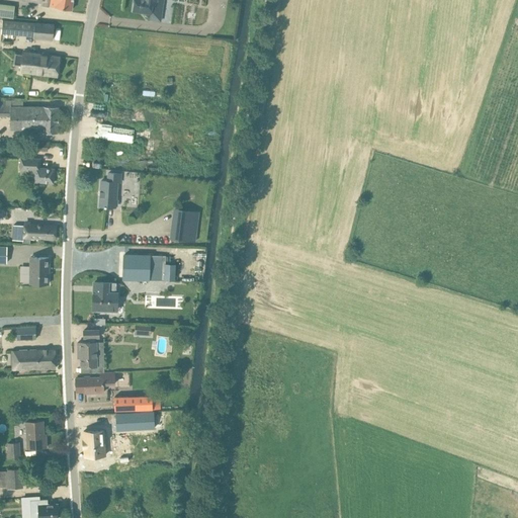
[(72,9),(73,0),(31,0),(40,2),(39,4),(72,9)]
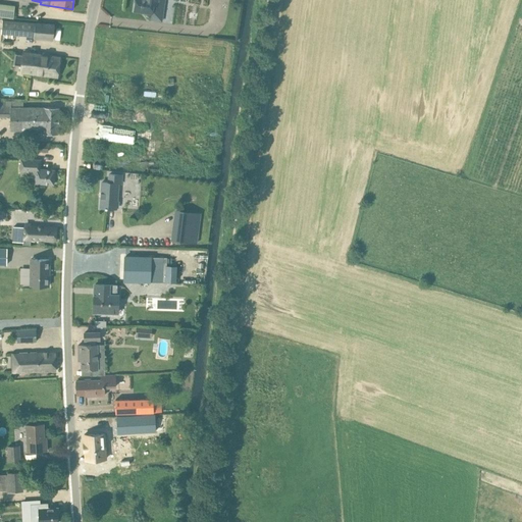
[(135,0),(134,11),(152,13),(153,4),(157,5),(158,0),(135,0)]
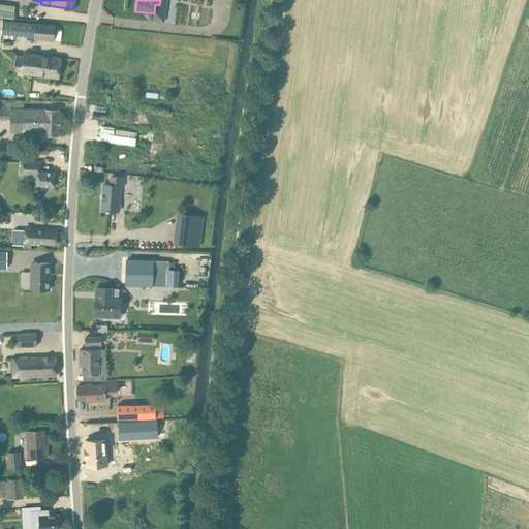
[(0,3),(0,17),(13,19),(16,5),(0,3)]
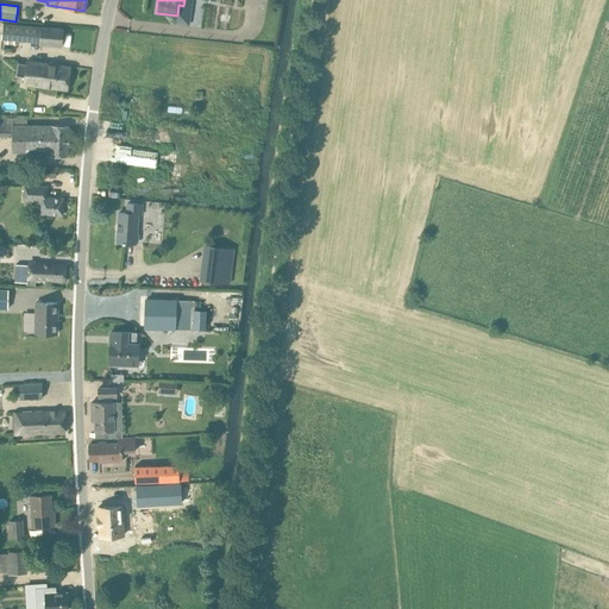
[(41,26),(11,24),(4,23),(2,39),(39,43),(39,45),(62,48),(63,27),(41,25),(41,26)]
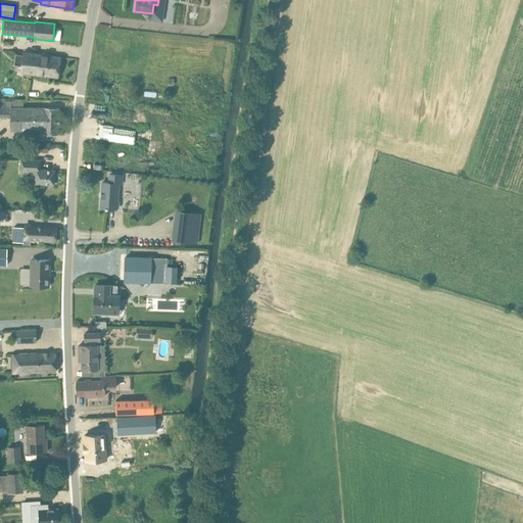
[(57,77),(60,57),(22,52),(20,73),(57,77)]
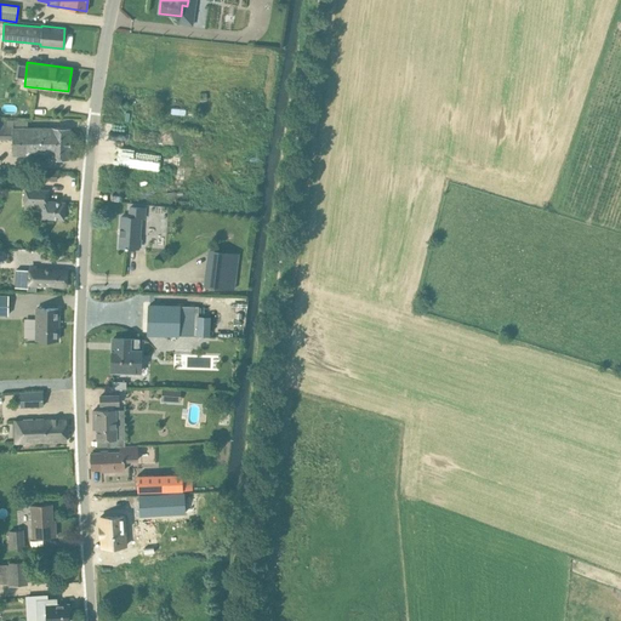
[(69,159),(70,129),(52,127),(28,127),(28,119),(0,119),(0,138),(12,138),(12,155),(51,155),(51,158),(69,159)]
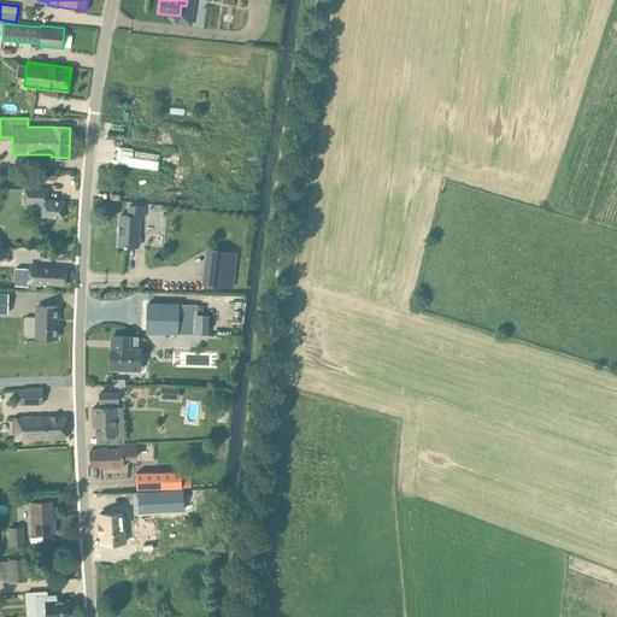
[(56,180),(57,169),(40,169),(39,180),(56,180)]
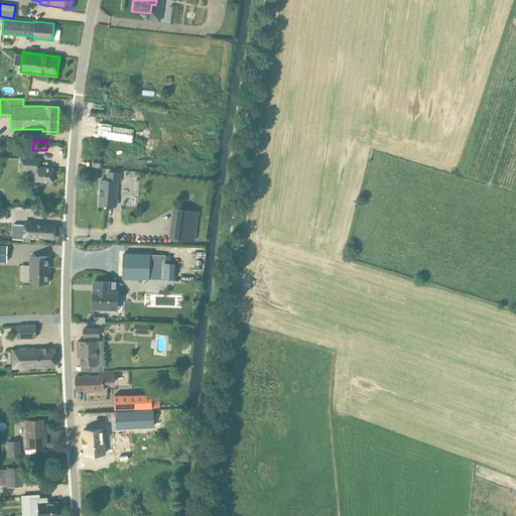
[(19,156),(19,169),(20,169),(35,170),(35,180),(52,181),(53,167),(40,167),(40,157),(19,156)]
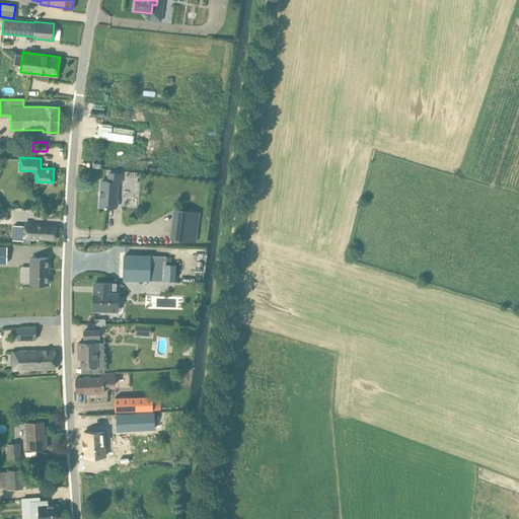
[(117,200),(118,182),(118,181),(121,182),(122,173),(108,172),(107,180),(101,180),(100,192),(100,197),(99,206),(104,207),(104,208),(106,208),(106,207),(116,207),(117,200)]
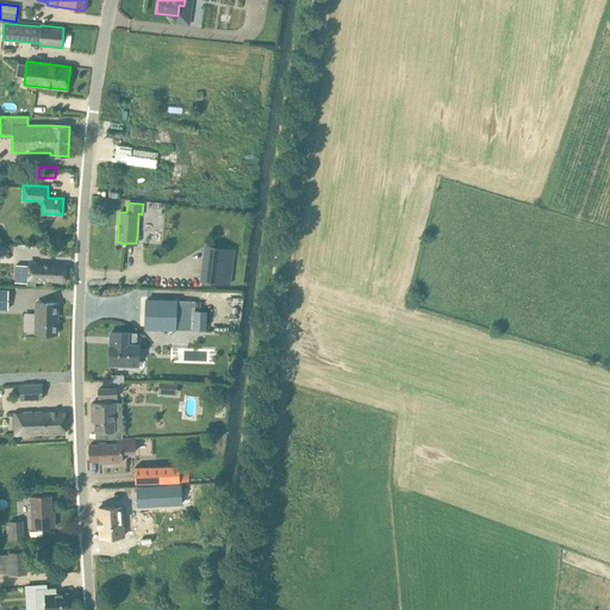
[(230,285),(235,248),(206,246),(201,281),(230,285)]
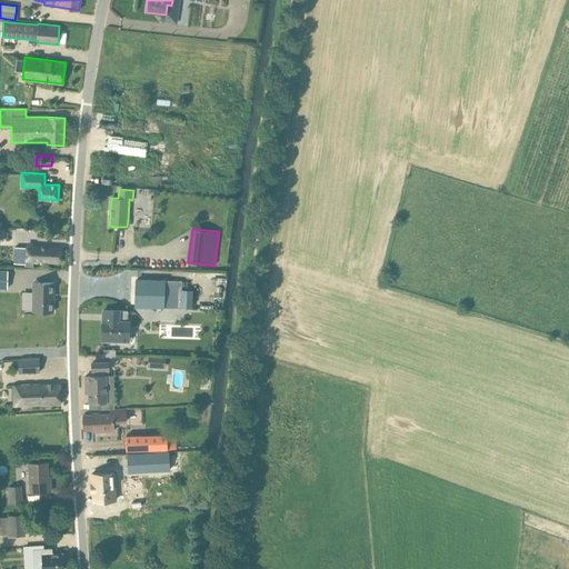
[(61,247),(33,246),(27,246),(27,248),(15,247),(13,263),(26,263),(26,267),(33,267),(33,261),(61,262),(61,247)]
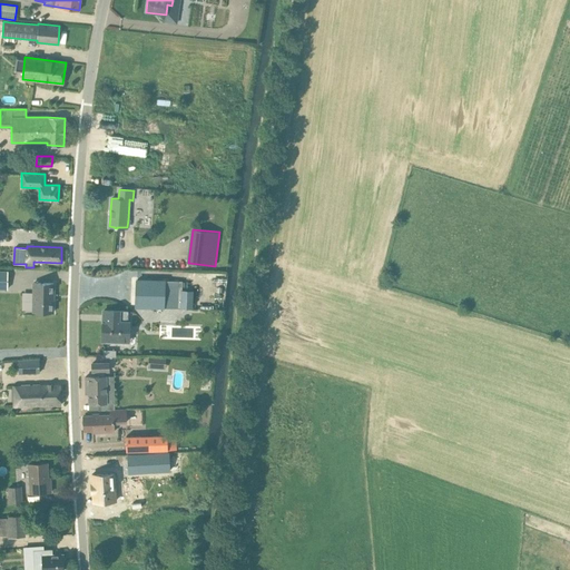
[(180,308),(180,291),(180,281),(165,281),(165,279),(135,279),(135,307),(165,308),(180,308)]
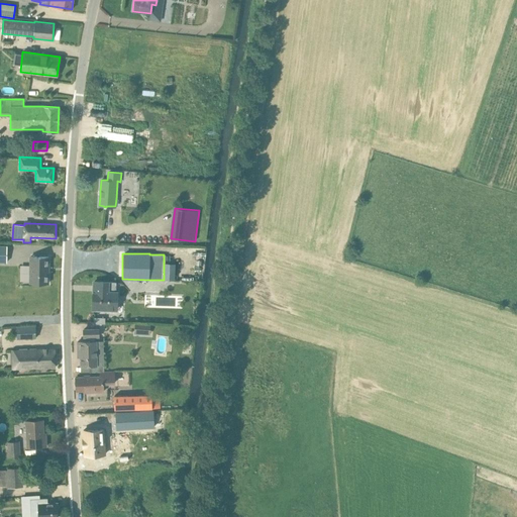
[(47,283),(48,256),(30,256),(29,283),(47,283)]
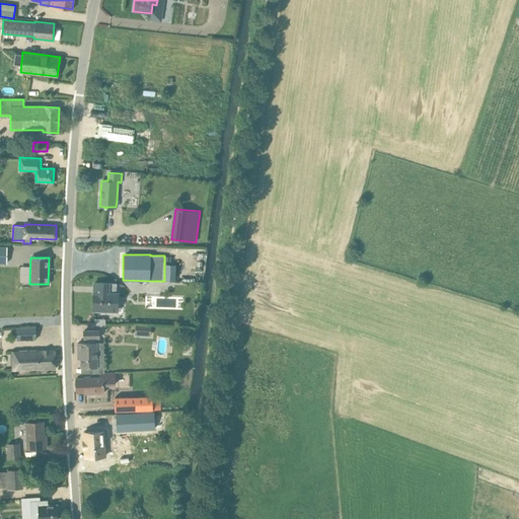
[(164,265),(164,281),(175,282),(175,265),(164,265)]
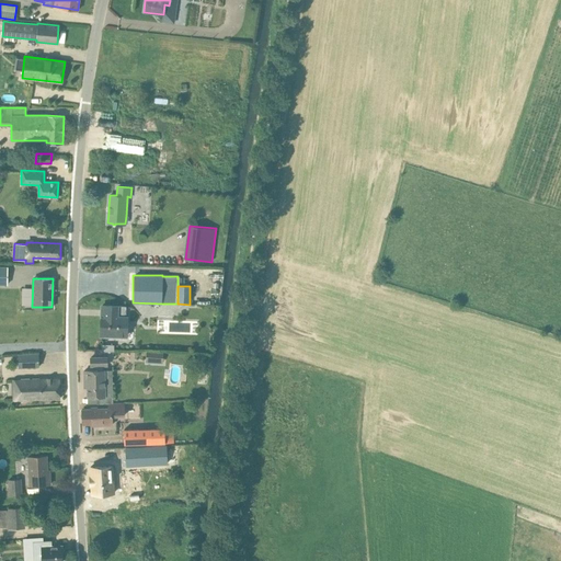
[(126,336),(126,317),(125,317),(125,307),(117,307),(117,306),(102,306),(101,335),(126,336)]
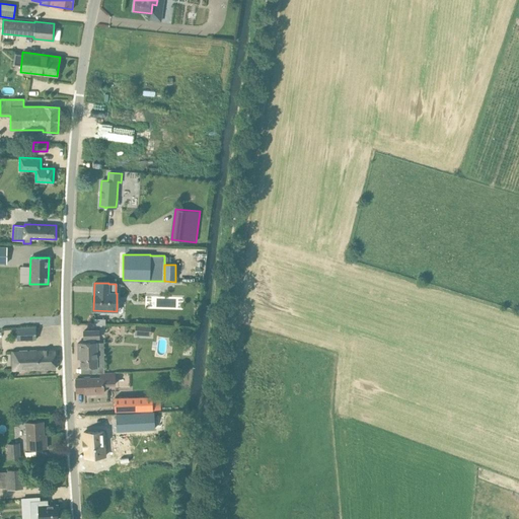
[(135,323),(135,335),(150,336),(151,324),(135,323)]
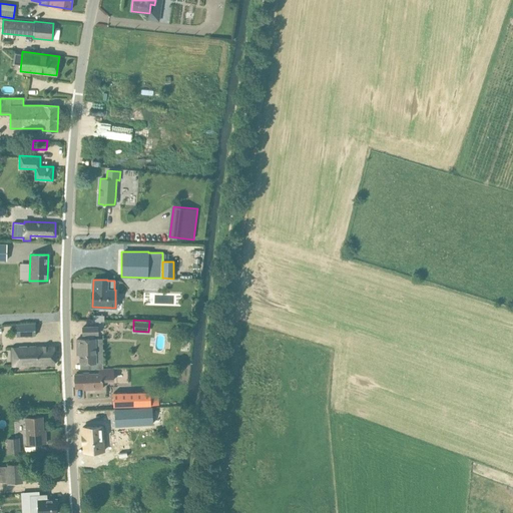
[(35,323),(16,324),(17,337),(35,336),(35,323)]
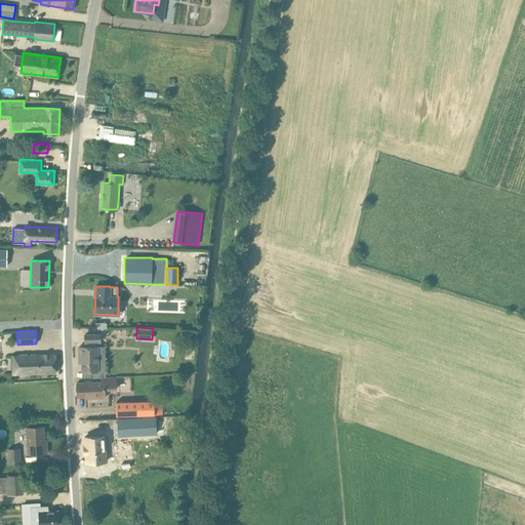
[(101,342),(101,334),(84,334),(84,342),(88,342),(88,347),(79,347),(79,357),(81,357),(82,371),(98,371),(97,346),(96,346),(96,342),(101,342)]
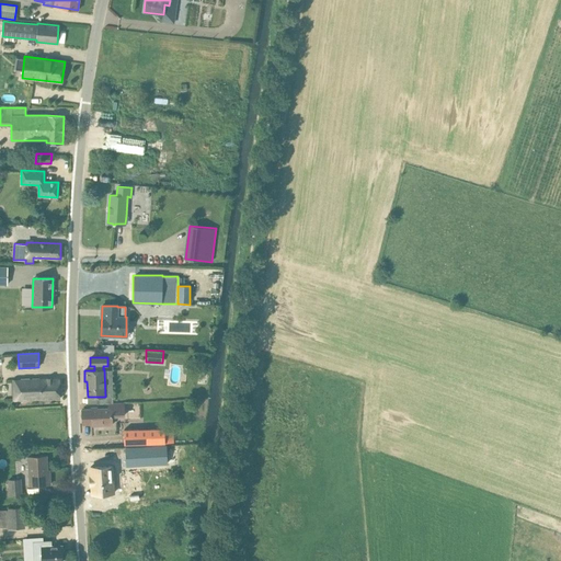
[(14,379),(12,379),(13,400),(60,399),(59,378),(14,379)]
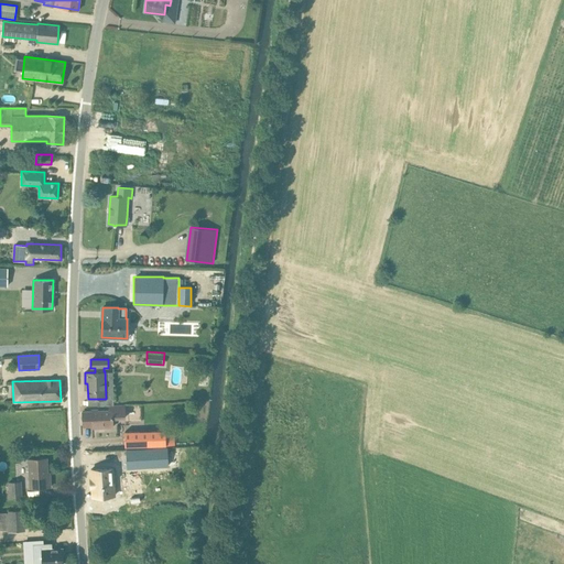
[(108,405),(108,410),(98,411),(82,411),(83,426),(93,426),(93,427),(112,427),(112,419),(126,418),(125,404),(108,405)]
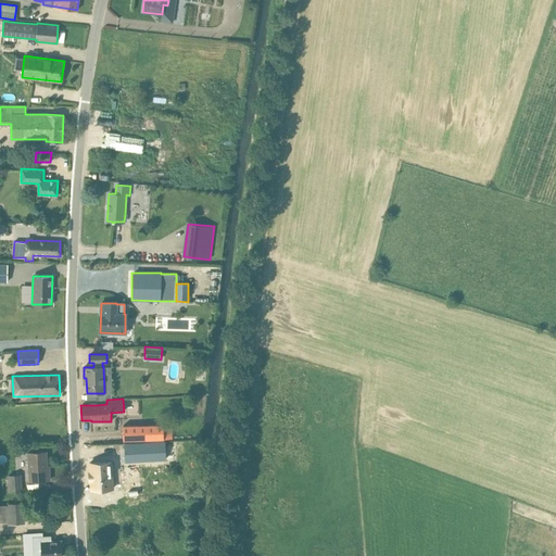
[(163,424),(123,425),(123,441),(164,440),(163,424)]
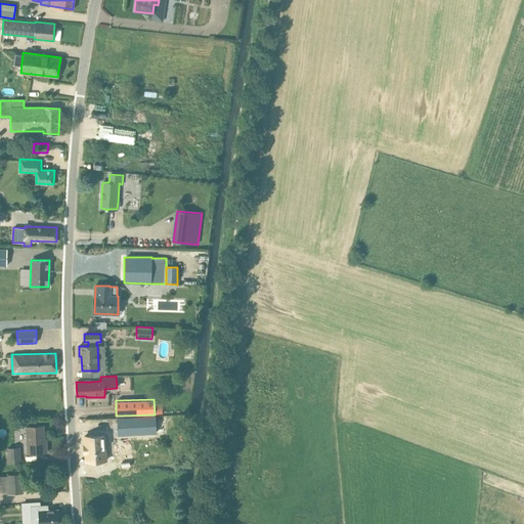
[(118,419),(119,435),(157,432),(156,416),(118,419)]
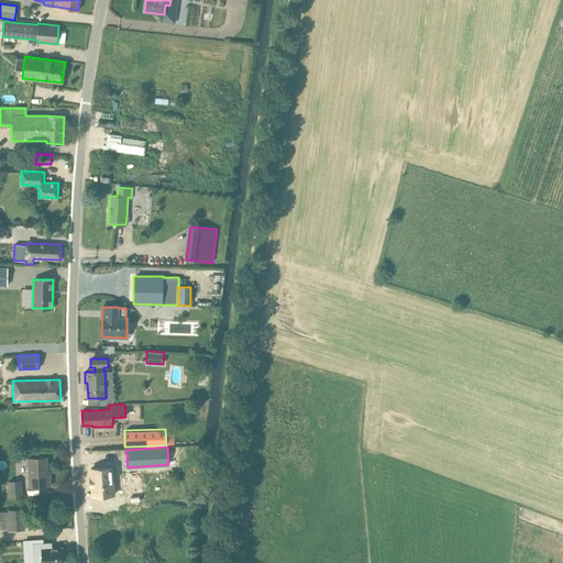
[(47,456),(28,459),(30,487),(51,486),(50,472),(47,472),(47,456)]
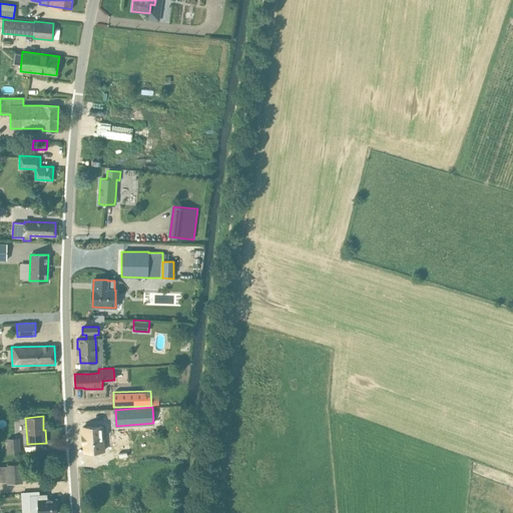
[(86,452),(105,451),(104,426),(84,427),(85,436),(83,436),(84,444),(85,444),(86,452)]
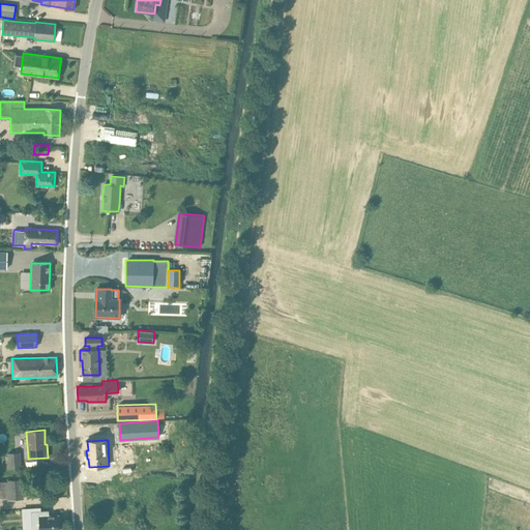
[(20,451),(7,452),(8,469),(21,468),(20,451)]
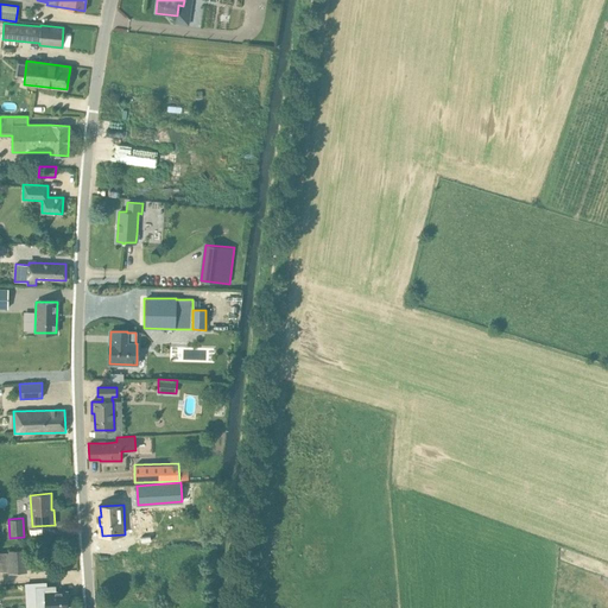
[(27,571),(26,550),(10,551),(10,552),(0,552),(0,570),(11,570),(11,572),(27,571)]
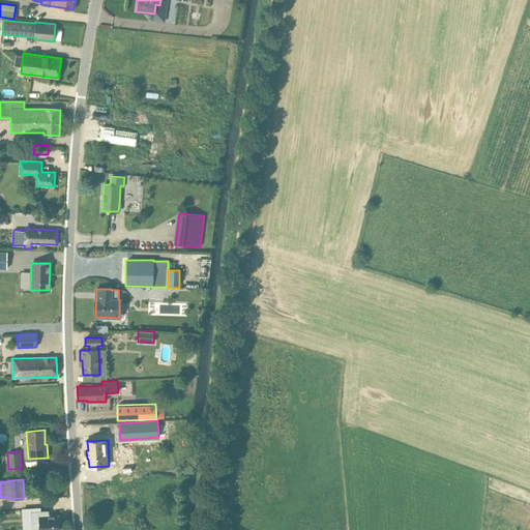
[(59,516),(50,517),(49,510),(31,511),(32,529),(59,529),(60,529),(59,516)]
